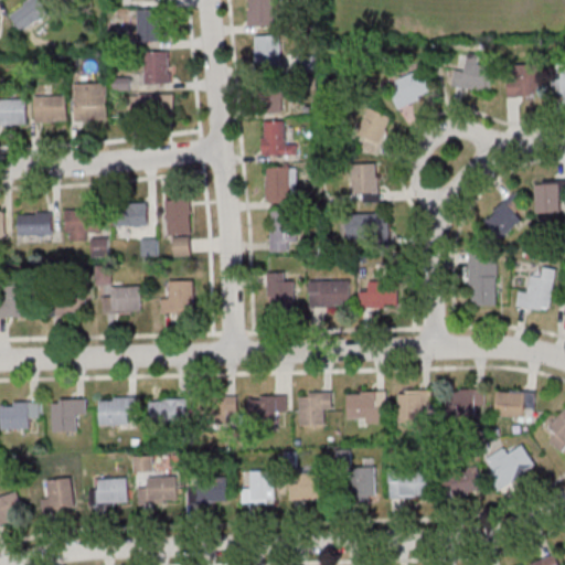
[(22,32),(51,14),(42,0),(31,0),(10,13),(22,32)]
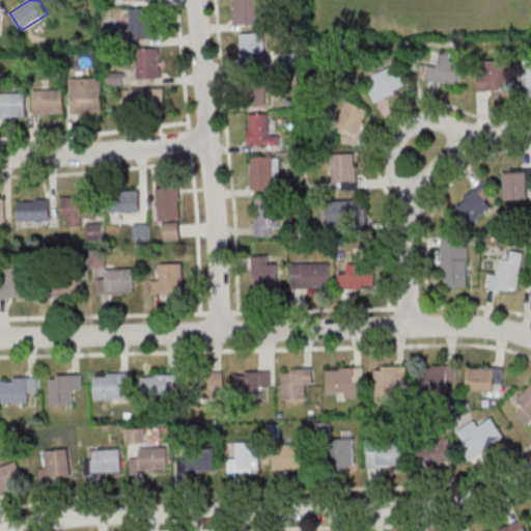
[(258,26),(258,0),(234,0),(235,26),(258,26)]
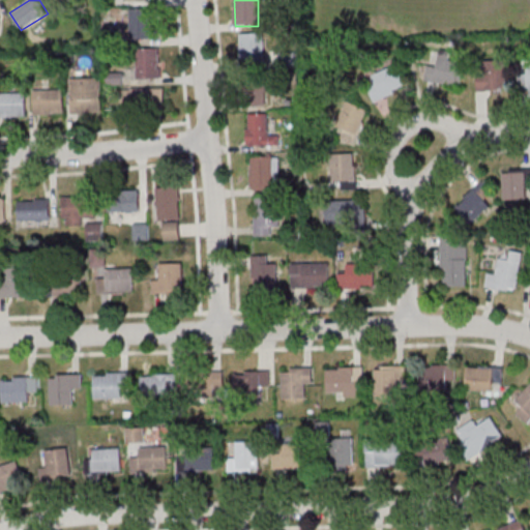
[(130,8),(130,38),(153,38),(153,8),(130,8)]
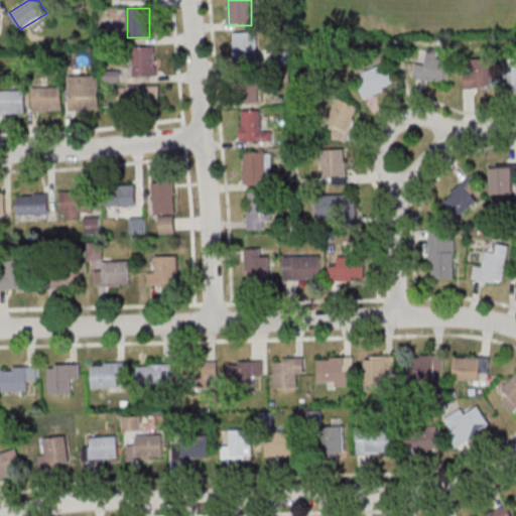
[(257,61),(257,33),(234,33),(234,61),(257,61)]
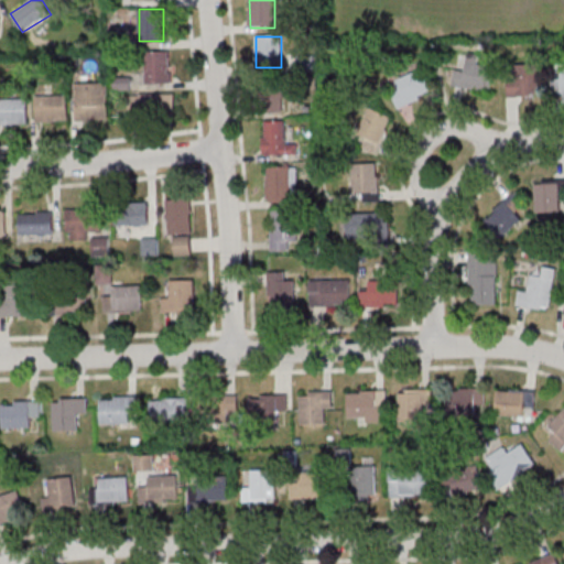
[(144,84),(172,84),(172,51),(144,51),(144,84)]
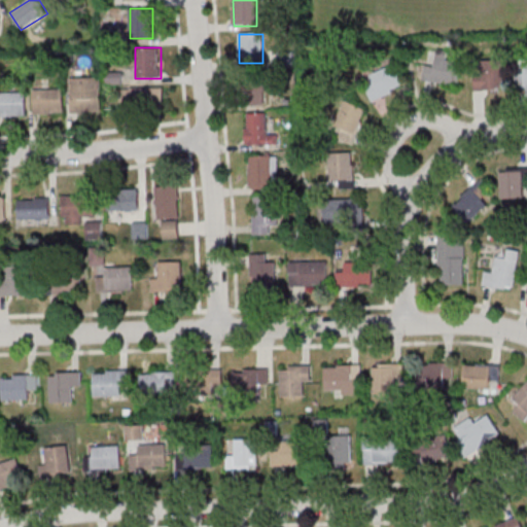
[(427,64),(423,78),(456,86),(462,63),(447,59),(448,53),(438,49),(434,66),(427,64)]
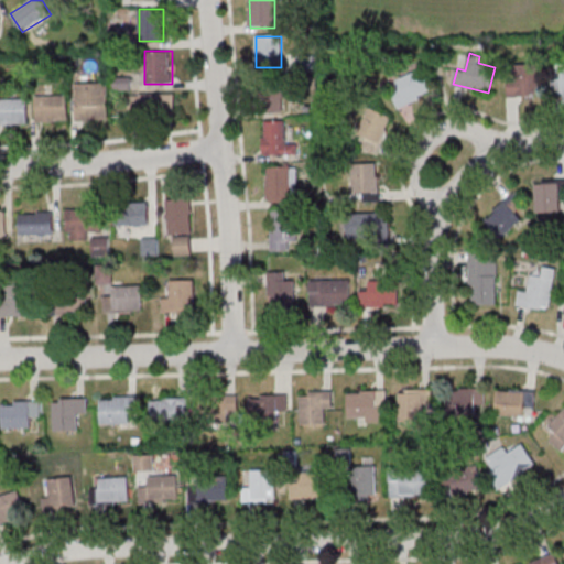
[(508,96),(540,96),(540,65),(508,65),(508,96)]
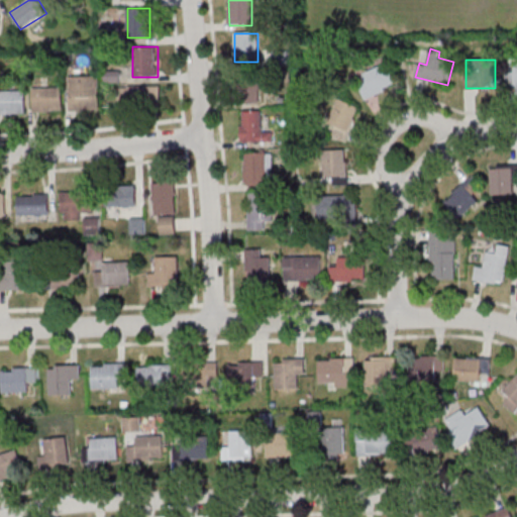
[(365,100),(397,86),(388,64),(355,78),(365,100)]
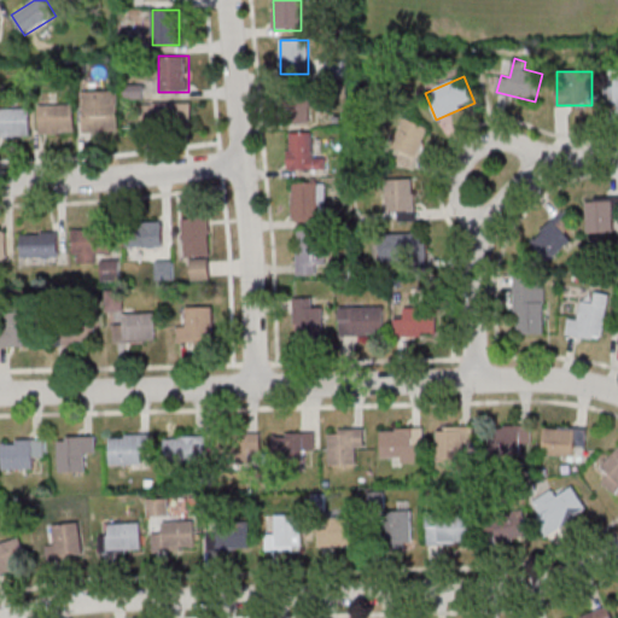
[(83,92),(83,132),(118,132),(118,92),(83,92)]
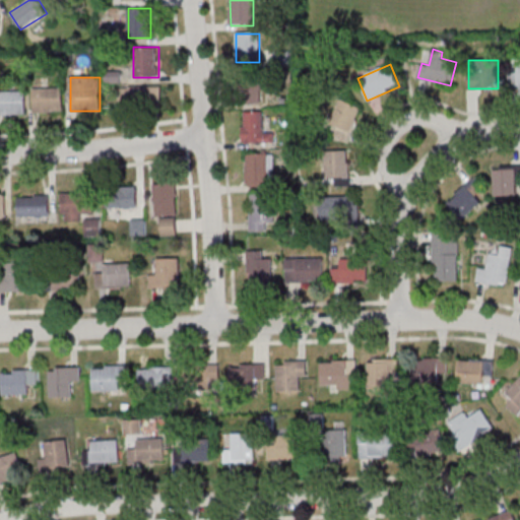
[(260,102),(260,82),(247,82),(246,102),(260,102)]
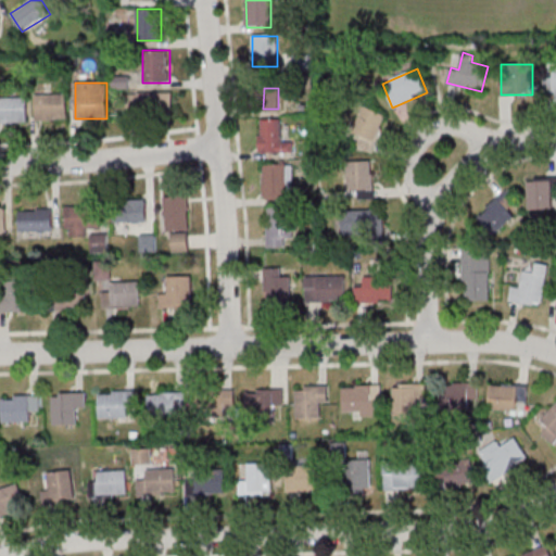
[(173,93),(131,93),(131,115),(173,115),(173,93)]
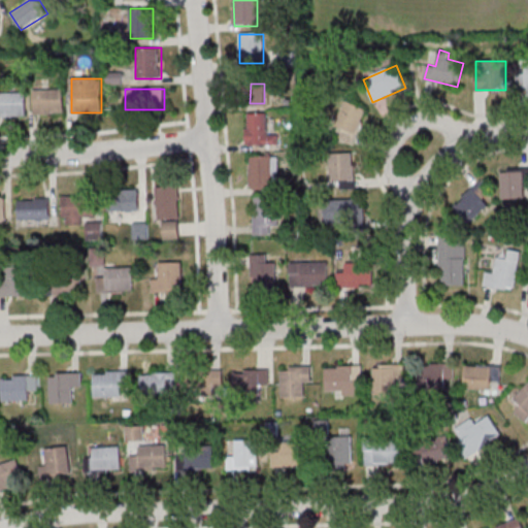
[(26,93),(0,92),(0,116),(26,116),(26,93)]
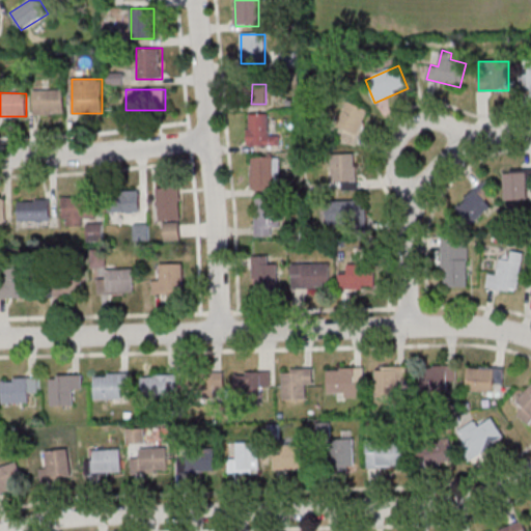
[(63,93),(33,93),(33,114),(63,114),(63,93)]
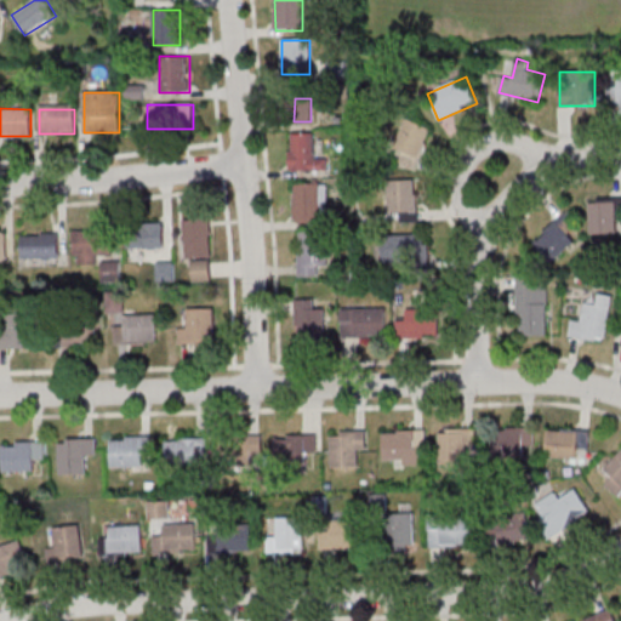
[(392,158),(415,167),(432,130),(408,119),(392,158)]
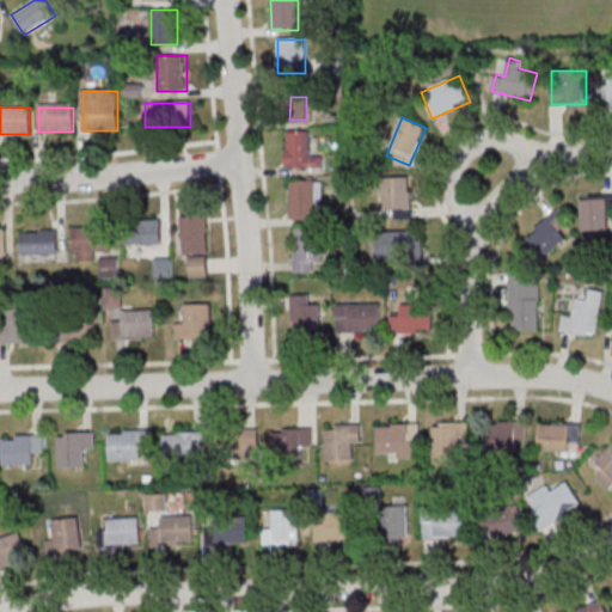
[(324,167),(324,154),(311,154),(311,130),(286,130),(286,167),(324,167)]
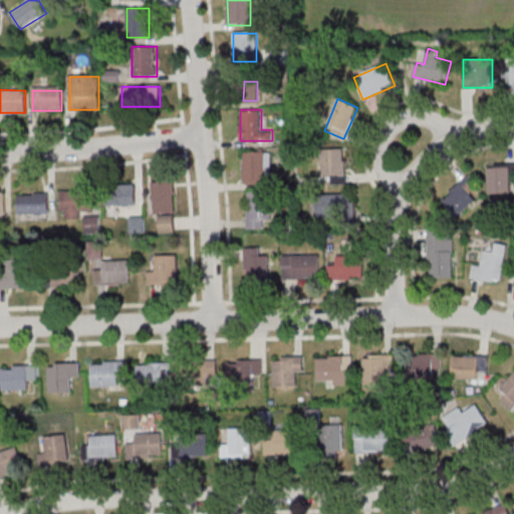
[(344,183),(344,149),(322,149),(322,183),(344,183)]
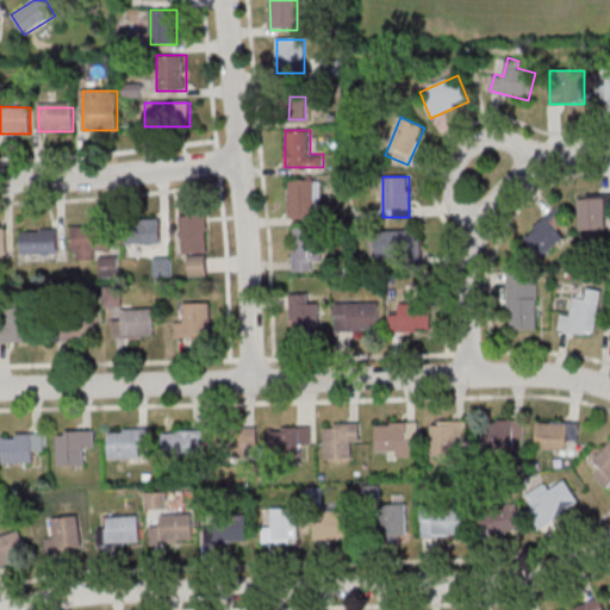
[(290,180),(290,218),(319,217),(319,180),(290,180)]
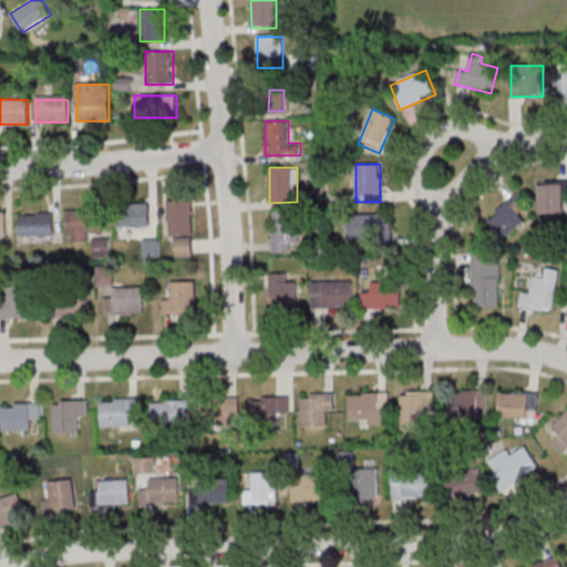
[(538,214),(566,213),(566,179),(538,181),(538,214)]
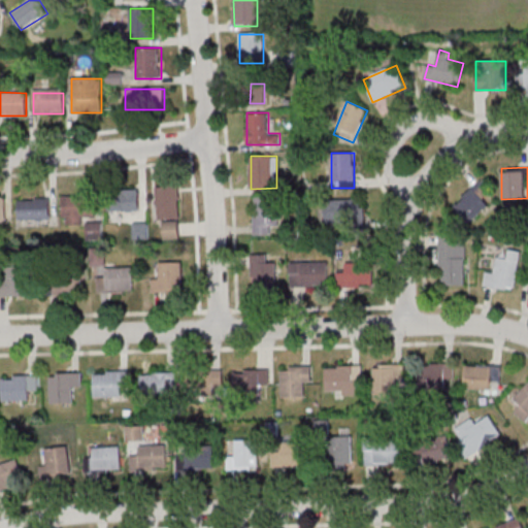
[(157,221),(180,221),(180,186),(157,186),(157,221)]
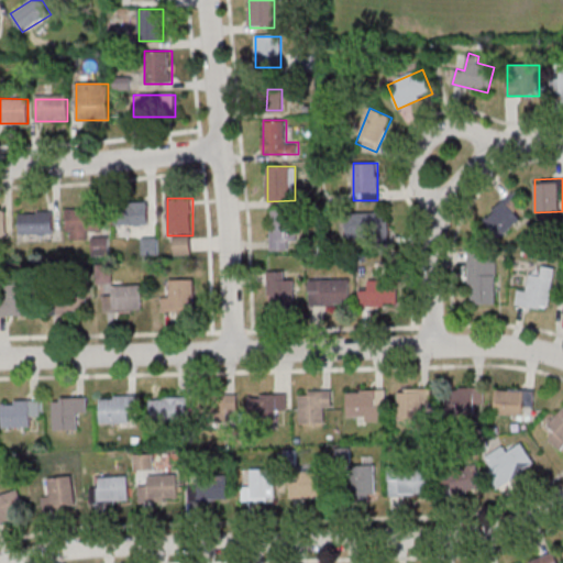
[(523,225),(518,210),(522,208),(518,198),(484,211),(493,236),(523,225)]
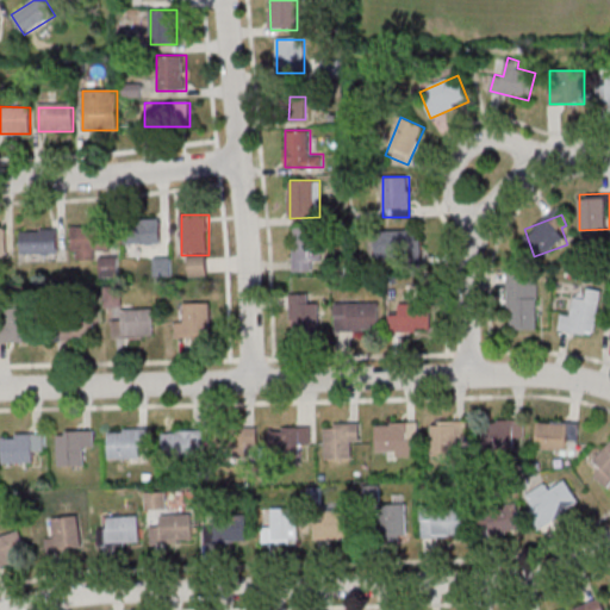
[(161,243),(161,219),(126,219),(126,243),(161,243)]
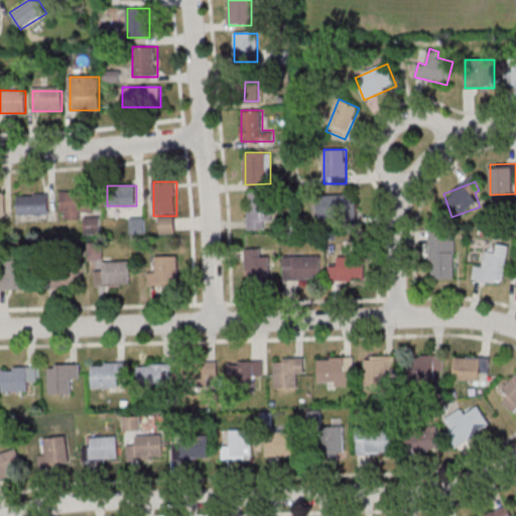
[(60,191),(60,220),(80,220),(80,213),(94,213),(94,191),(60,191)]
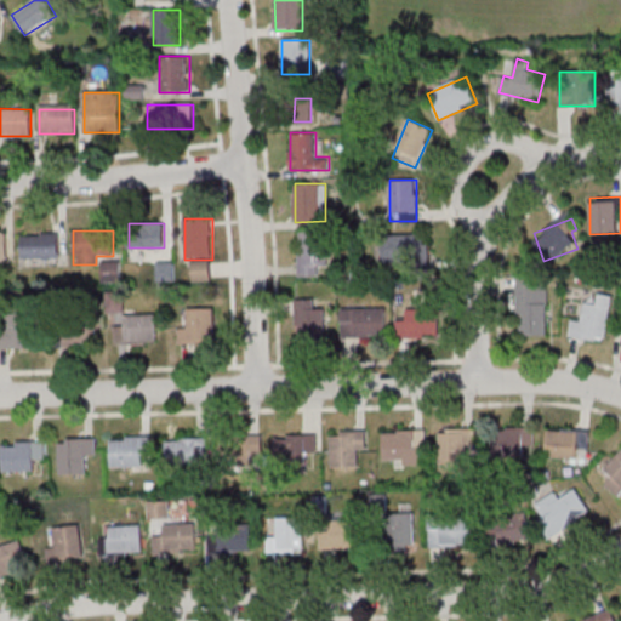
[(298,232),(298,275),(326,275),(326,232),(298,232)]
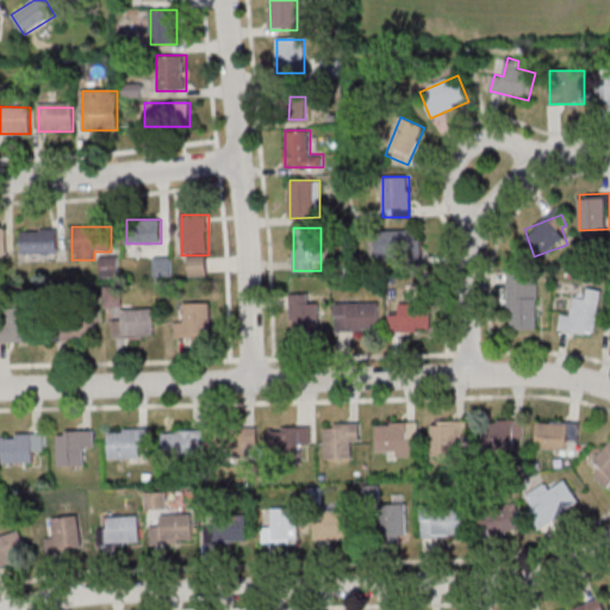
[(19,255),(58,255),(58,230),(19,230),(19,255)]
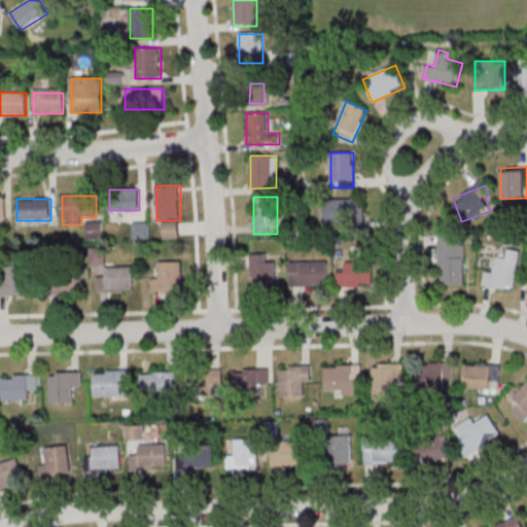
[(324,224),(361,224),(361,200),(324,200),(324,224)]
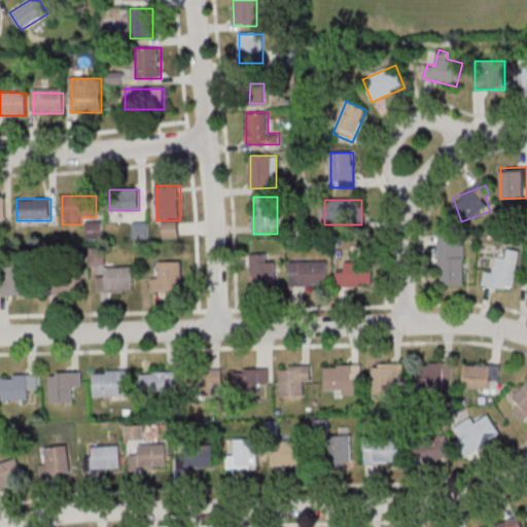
[(86,238),(99,239),(101,224),(88,222),(86,238)]
